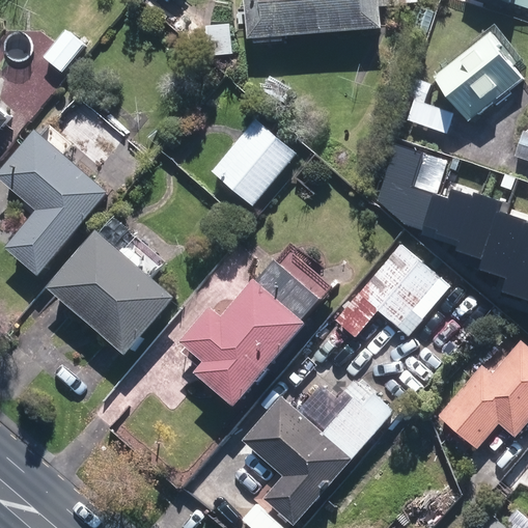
[(245,0),(249,39),(382,28),(380,4),(417,1),(417,0),(245,0)]
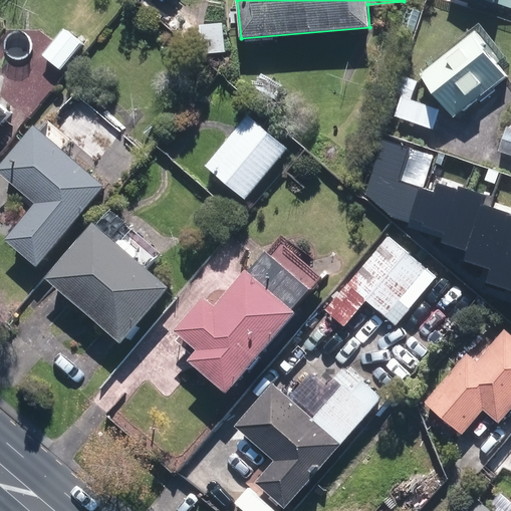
[(485,0),(510,8),(510,0),(485,0)]
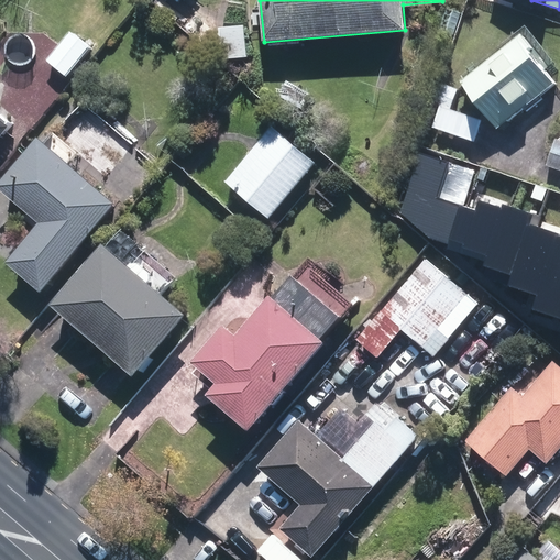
[(438,29),(451,32),(458,11),(445,7),(438,29)]
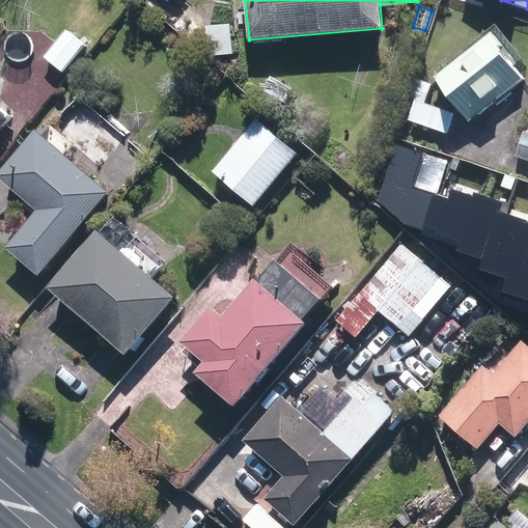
[(43,56),(59,71),(82,44),(66,29),(43,56)]
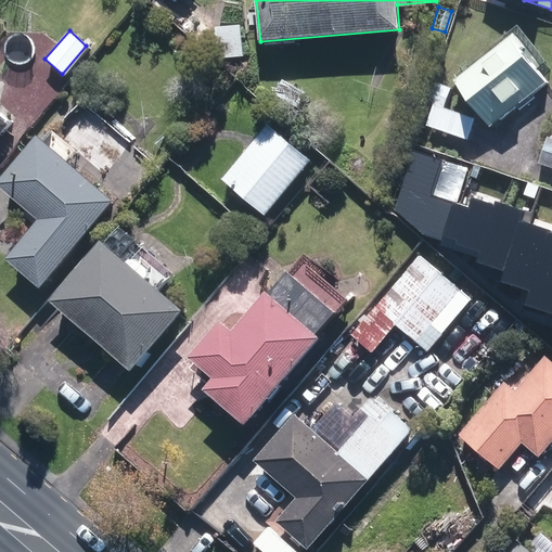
[(452,80),(487,125),(544,81),(520,47),(523,45),(514,33),(452,80)]
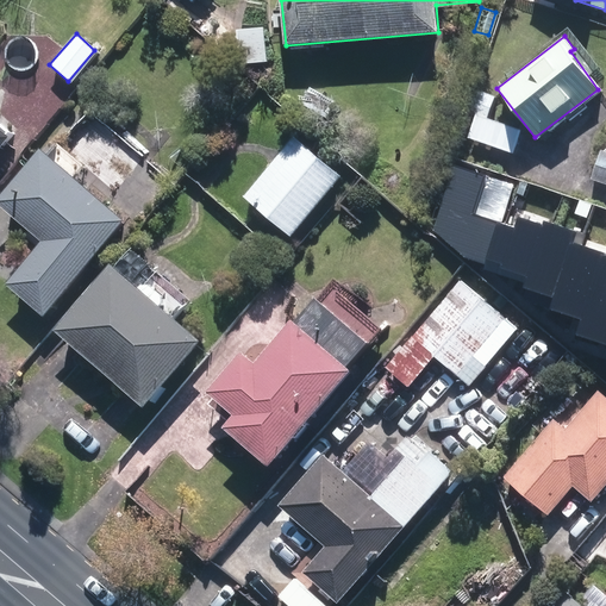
[(245,43),(245,55),(263,55),(263,43),(245,43)]
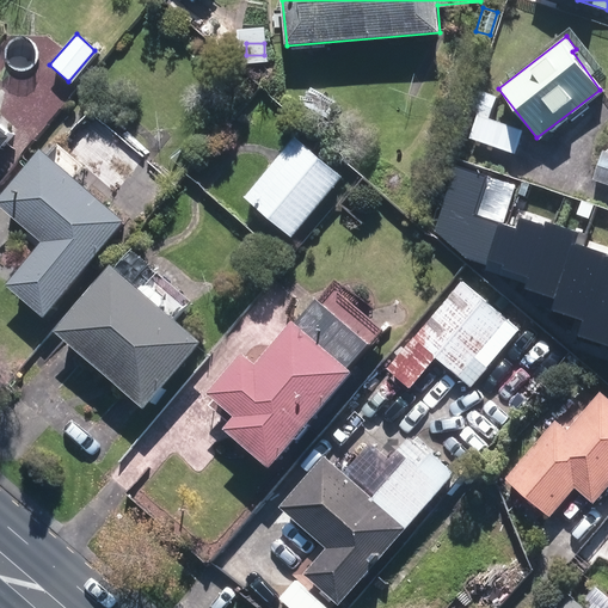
[(467,139),(513,154),(521,131),(486,120),(495,94),(473,87),(465,111),(476,115),(467,139)]
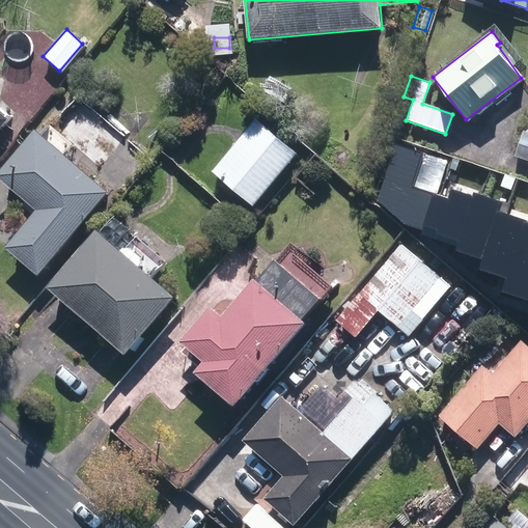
[(0,133),(9,121),(0,113),(0,133)]
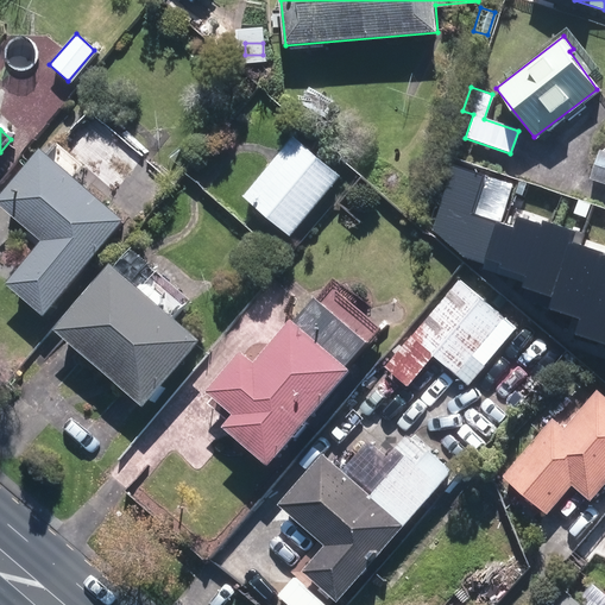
[(243,196),(290,234),(341,172),(294,133),(243,196)]
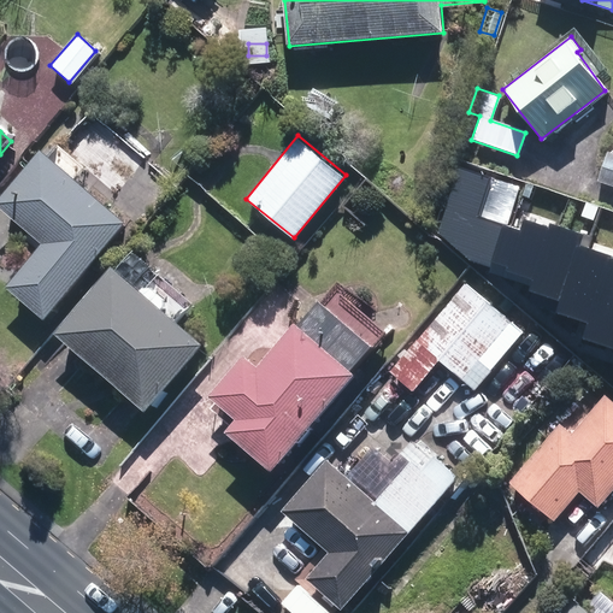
[(596,180),(612,184),(612,154),(606,153),(596,180)]
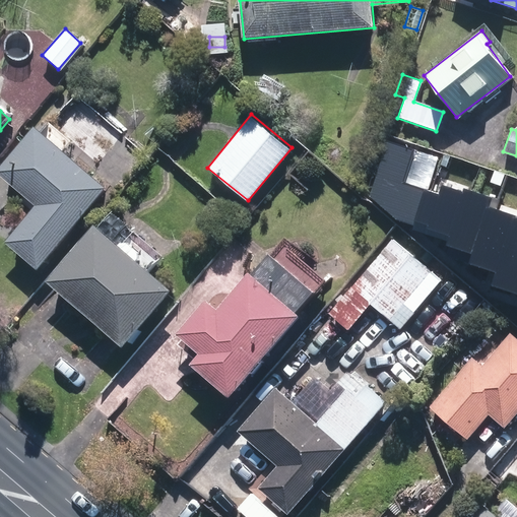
[(7,251),(39,279),(108,200),(61,159),(63,156),(70,147),(52,130),(51,131),(43,140),(4,184),(41,215),(7,251)]
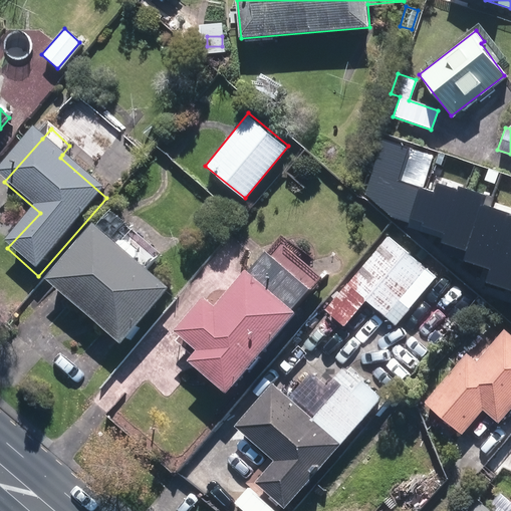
[(434,217),(507,261),(510,254),(510,198),(458,166),(444,190),(434,184),(415,214),(430,223),(434,217)]
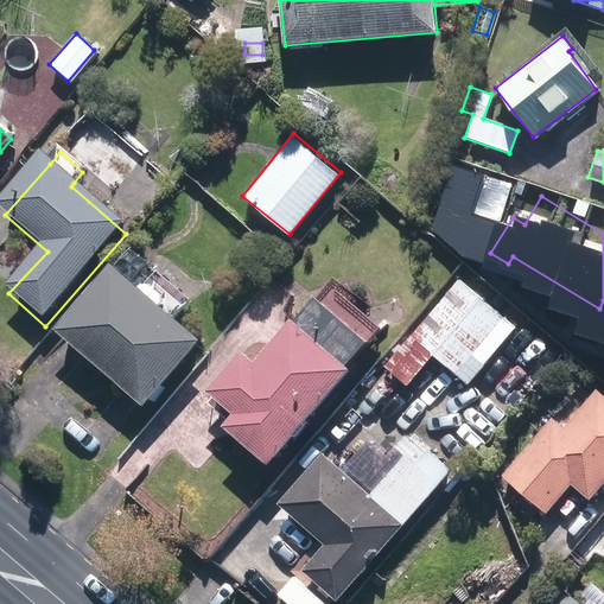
[(137,261),(119,280),(115,277),(59,343),(142,414),(197,350),(146,305),(163,284),(137,261)]
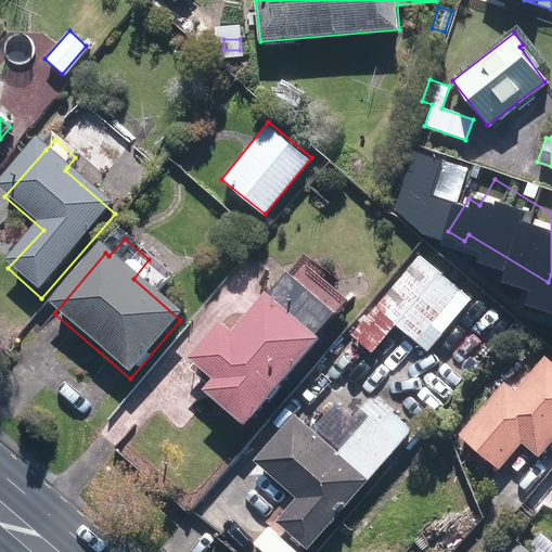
[(431,344),(441,354),(461,331),(449,321),(450,319),(462,329),(476,311),(465,303),(469,298),(416,255),(350,335),(371,352),(395,324),(425,350),(431,344)]
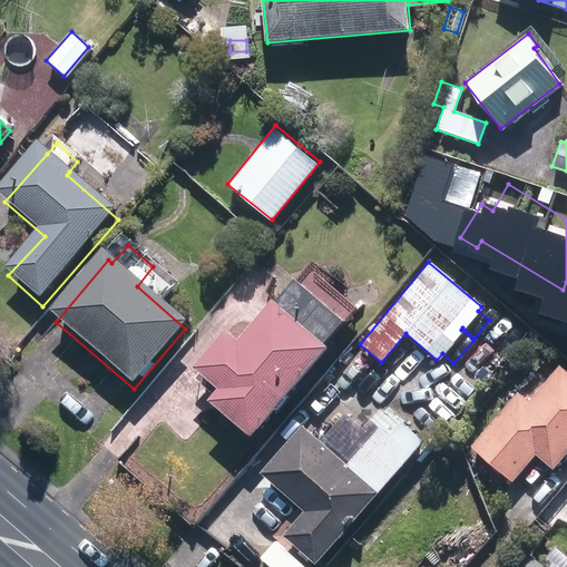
[(208,401),(253,438),(330,348),(326,344),(345,321),(296,280),(277,303),(275,300),(241,341),(227,330),(197,368),(221,388),(208,401)]
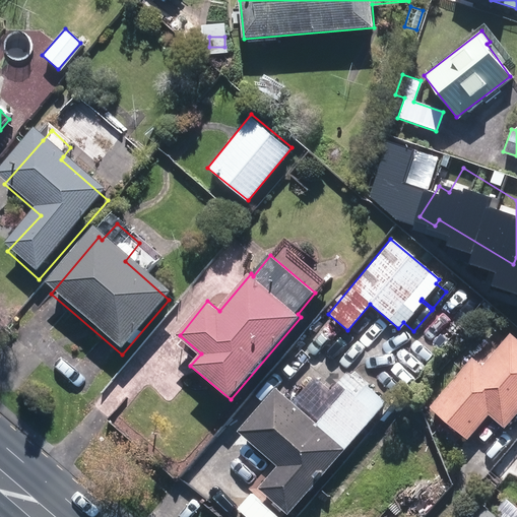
[(480,292),(498,306),(510,288),(493,274),(480,292)]
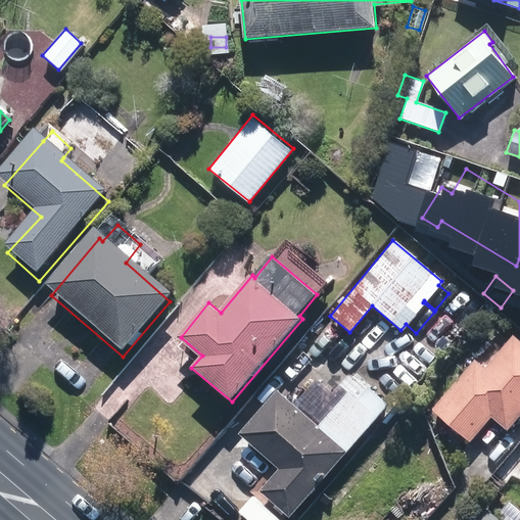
[(507,425),(519,410),(519,345),(512,338),(482,373),(470,363),(430,409),(468,440),(491,413),(507,425)]
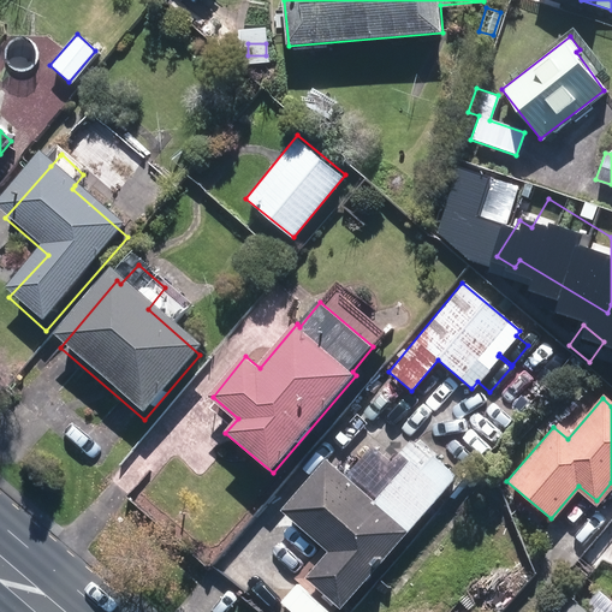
[(304,577),(339,608),(456,475),(414,439),(367,494),(326,458),(280,510),(327,551),(304,577)]
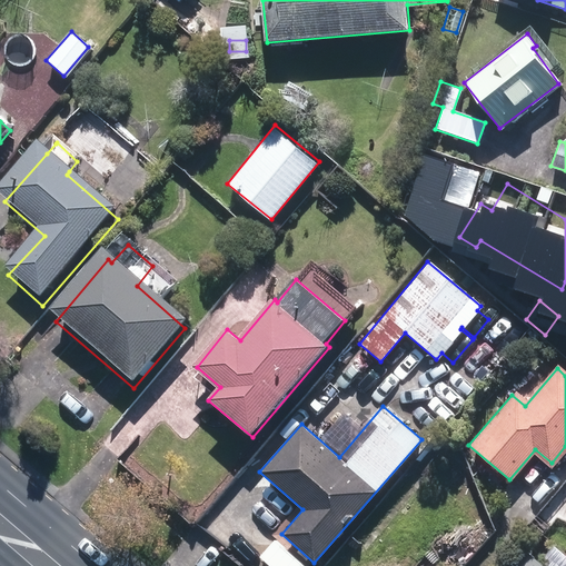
[(399,565),(408,556),(419,565),(459,565),(489,530),(425,475),(357,553),(373,565),(399,565)]
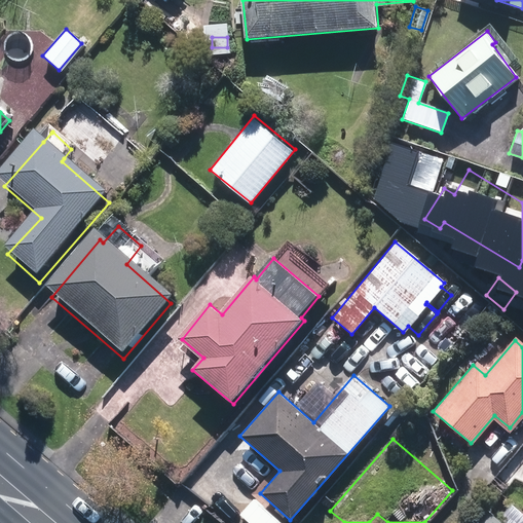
[(237,514),(246,522),(263,522),(267,520),(250,501),(237,514)]
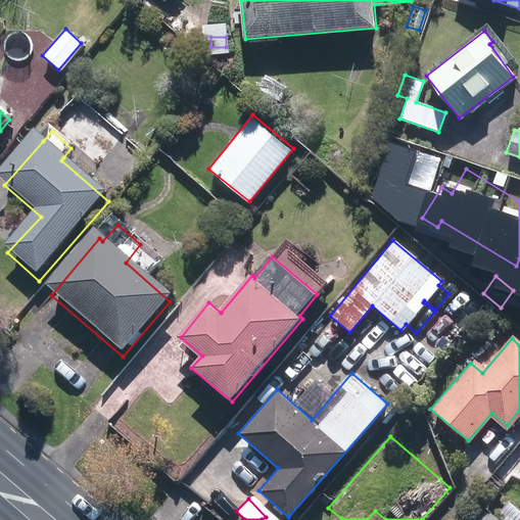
[(463,519),(500,519),(479,502),(463,519)]
